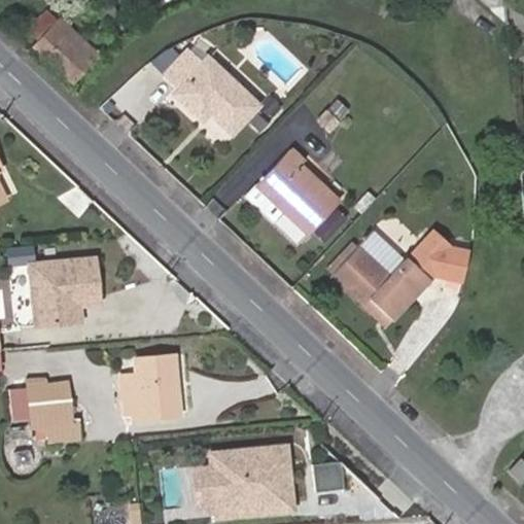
[(76,78),(100,53),(61,16),(60,19),(49,8),(30,27),(41,37),(37,42),(76,78)]
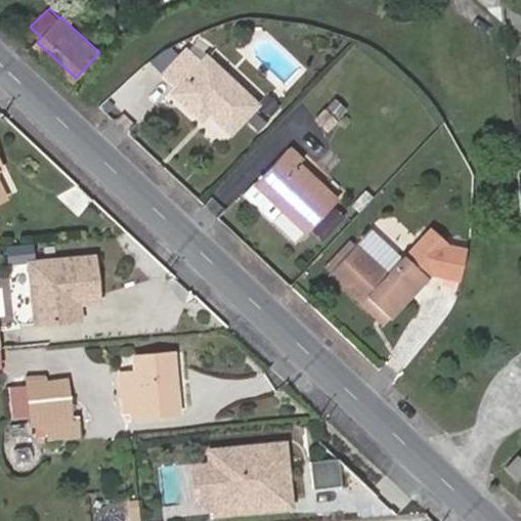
[(193,72),(200,66),(185,51),(179,57),(193,72)]
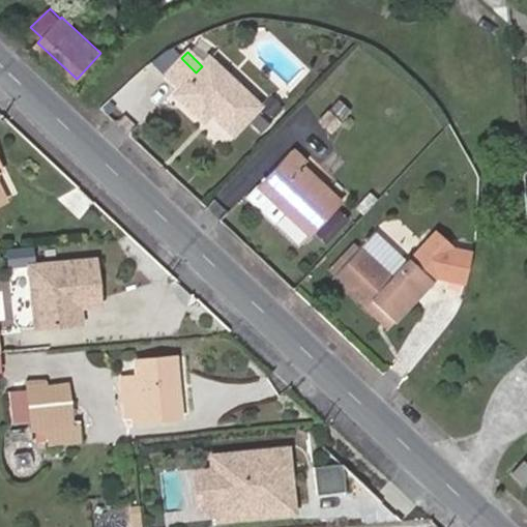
[(212,56),(202,66),(196,72),(181,58),(168,72),(183,88),(179,89),(208,115),(215,109),(237,130),(262,104),(212,56)]
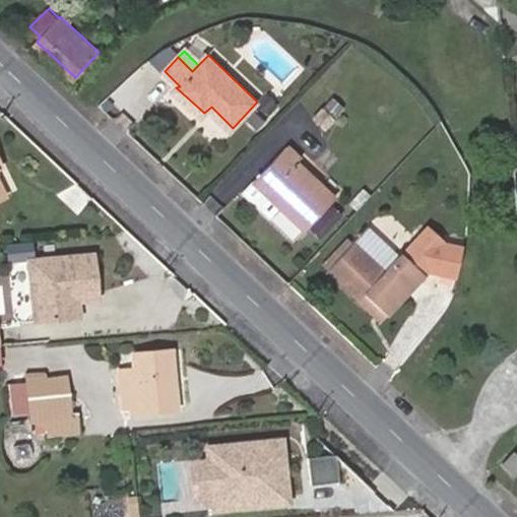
[(270,93),(262,103),(271,112),(279,102),(270,93)]
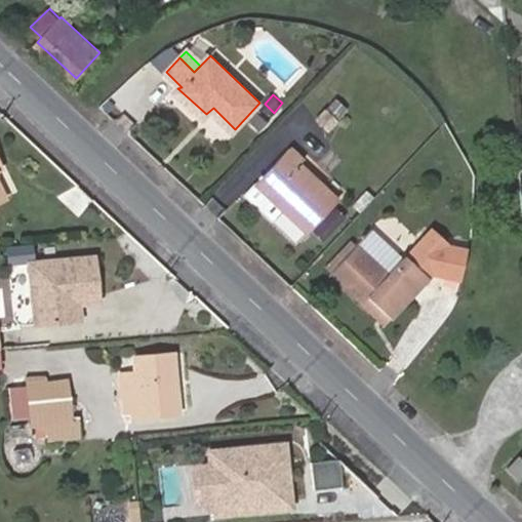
[(332,112),(323,119),(331,128),(339,121),(332,112)]
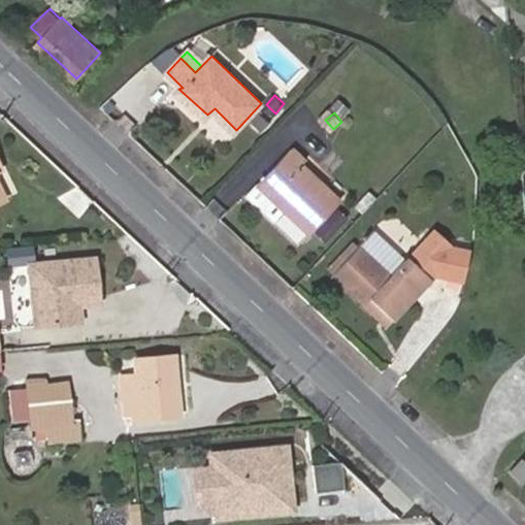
[(313,231),(341,201),(301,162),(306,158),(294,148),(261,182),(313,231)]
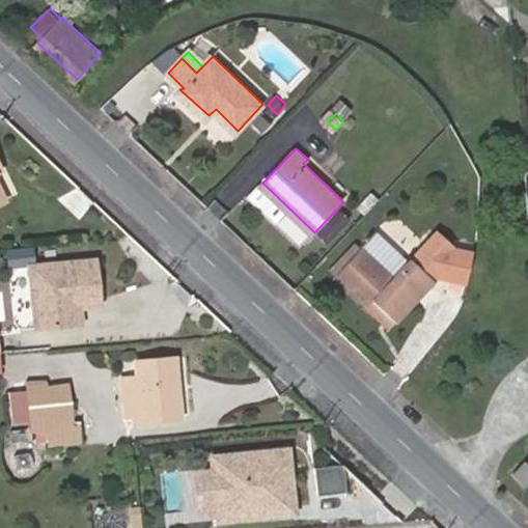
[(376,297),(398,320),(434,282),(432,280),(440,272),(420,254),(413,261),(411,260),(409,262),(378,232),(364,247),(337,274),(369,304),(376,297)]
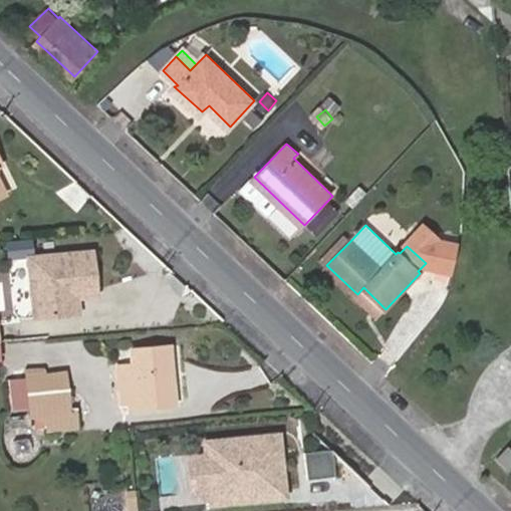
[(422,228),(398,252),(400,253),(407,246),(426,263),(418,271),(420,273),(423,269),(453,278),(458,263),(461,250),(438,243),(422,228)]
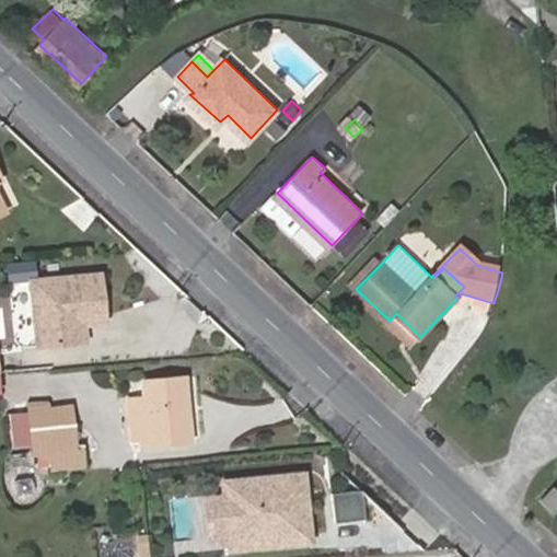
[(14,274),(37,271),(36,258),(13,260),(14,274)]
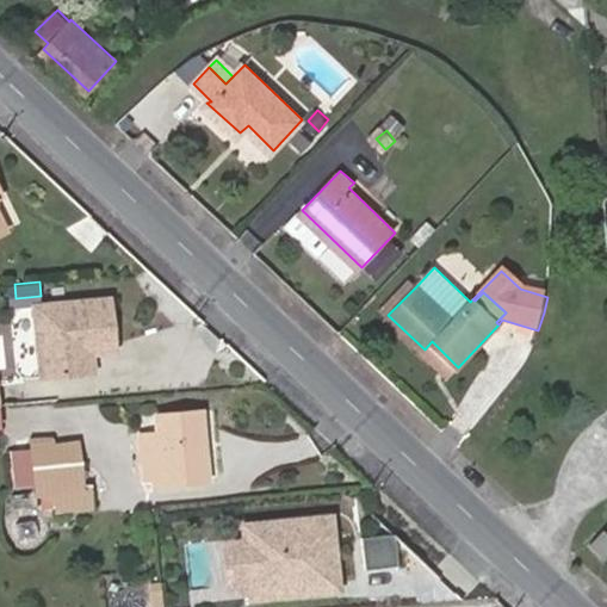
[(79,340),(115,338),(111,295),(33,302),(41,377),(82,373),(79,340)]
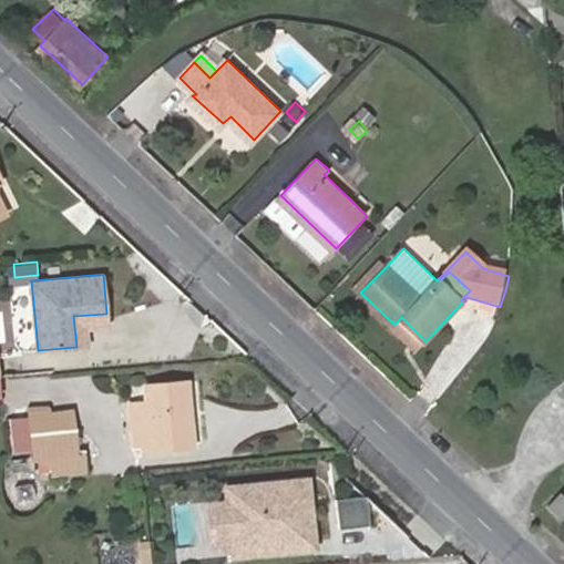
[(106,320),(106,314),(73,316),(77,347),(88,346),(86,322),(106,320)]
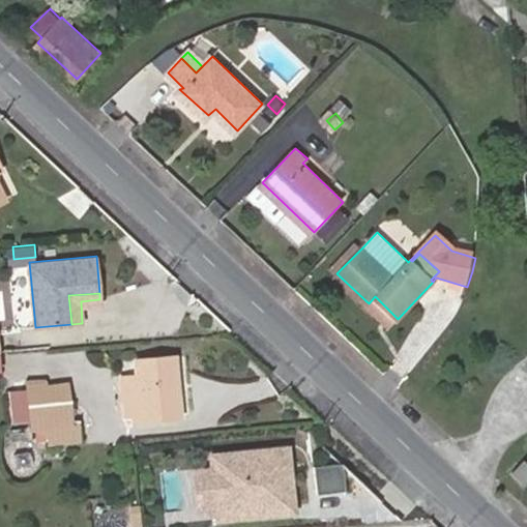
[(391,325),(398,319),(375,296),(369,303),(391,325)]
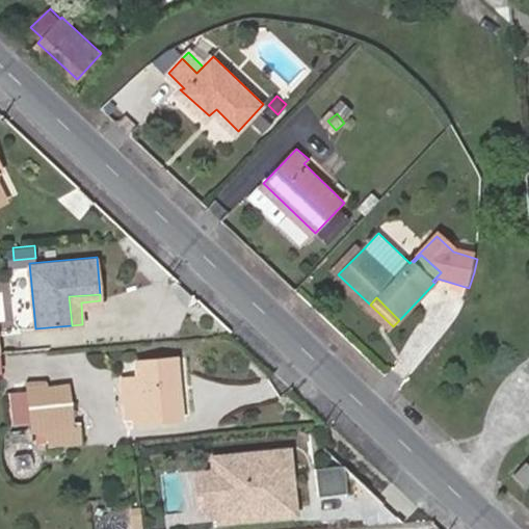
[(137,416),(137,420),(184,417),(179,356),(139,361),(141,375),(125,377),(129,416),(137,416)]
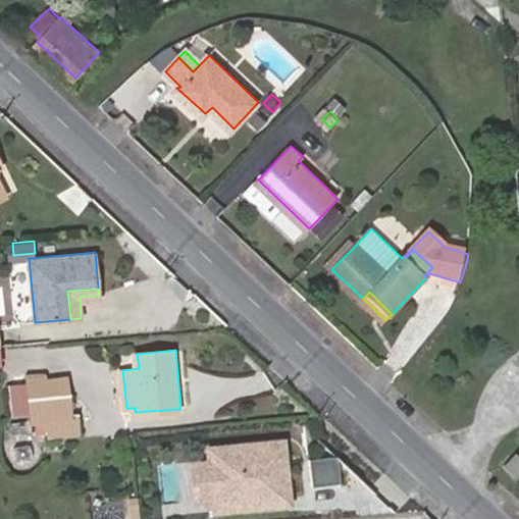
[(30,380),(32,396),(72,394),(70,377),(30,380)]
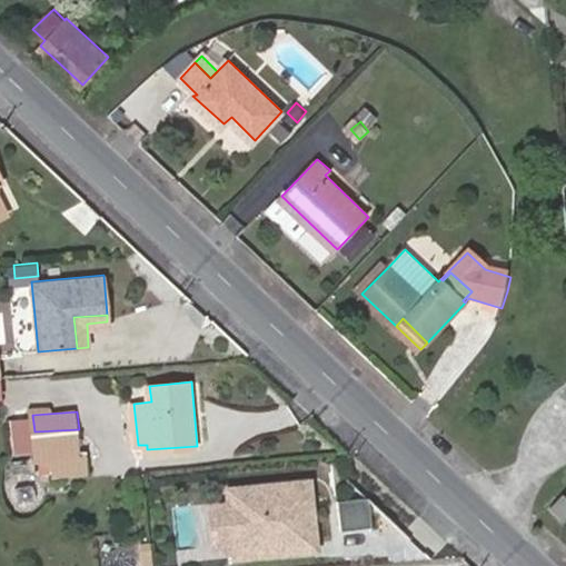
[(79,429),(35,432),(38,460),(81,456),(79,429)]
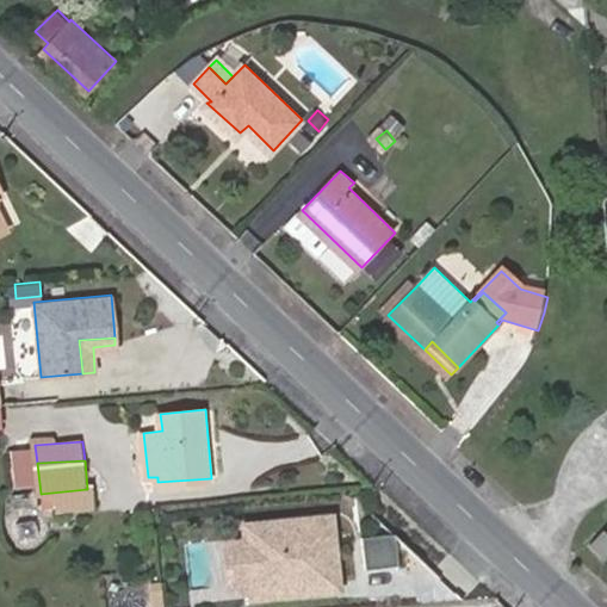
[(334,516),(249,525),(256,595),(341,587),(334,516)]
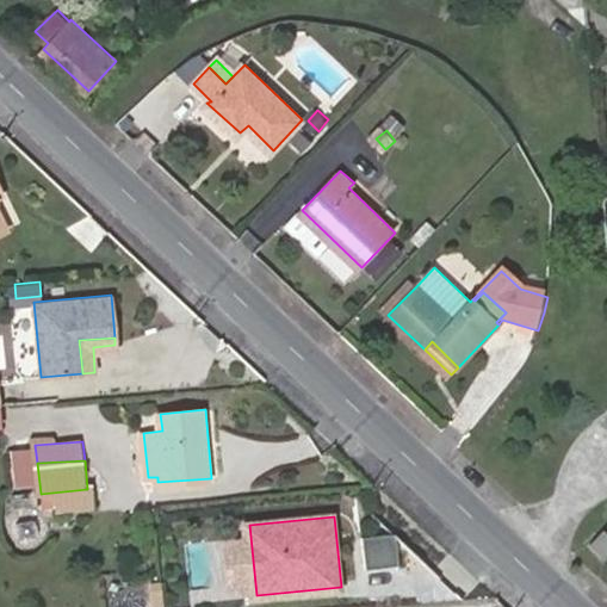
[(369,564),(402,561),(398,530),(365,534),(369,564)]
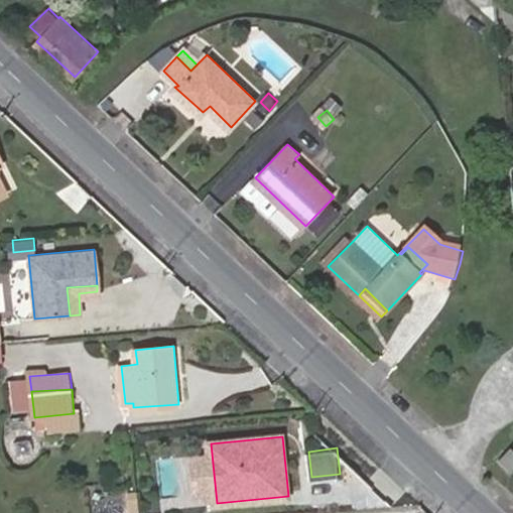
[(512,447),(503,458),(512,467),(512,447)]
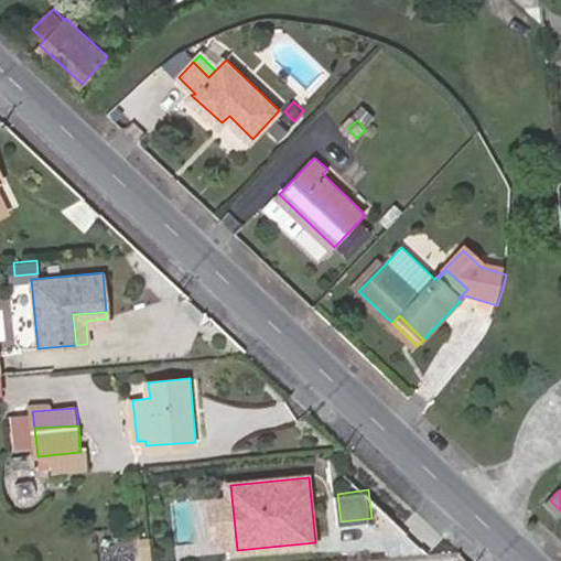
[(130,560),(131,546),(108,546),(107,560),(130,560)]
